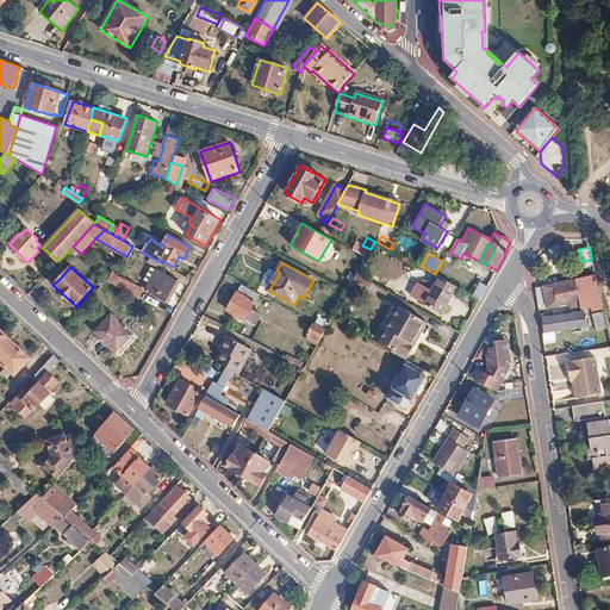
[(272,286),(280,273),(277,271),(269,267),(262,281),(272,286)]
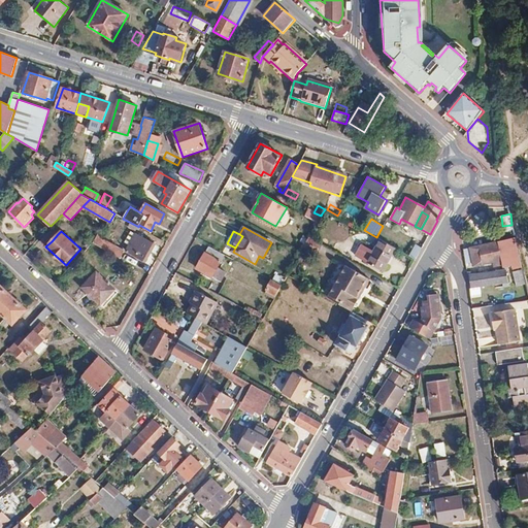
[(48,238),(52,241),(58,234),(55,232),(48,238)]
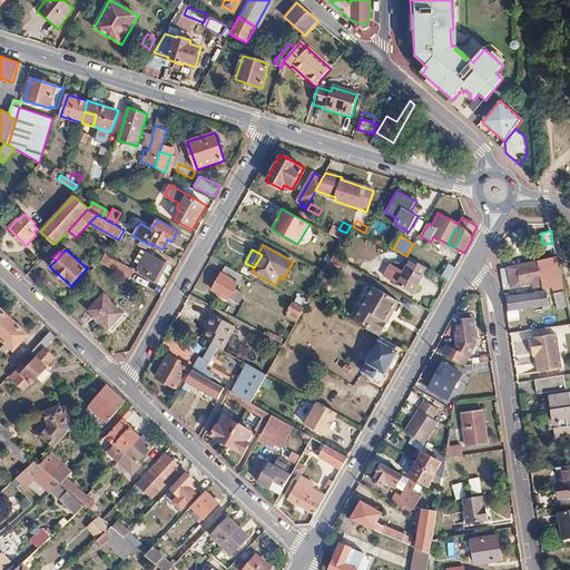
[(107,251),(101,263),(107,265),(129,278),(134,271),(111,257),(114,253),(107,251)]
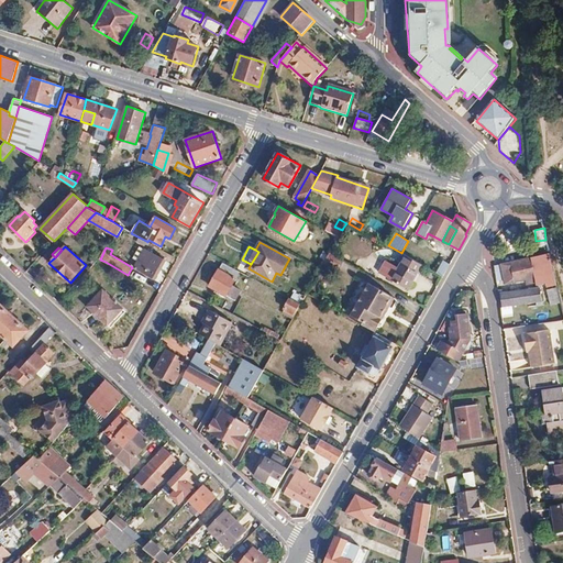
[(153,278),(164,260),(146,249),(134,268),(153,278)]
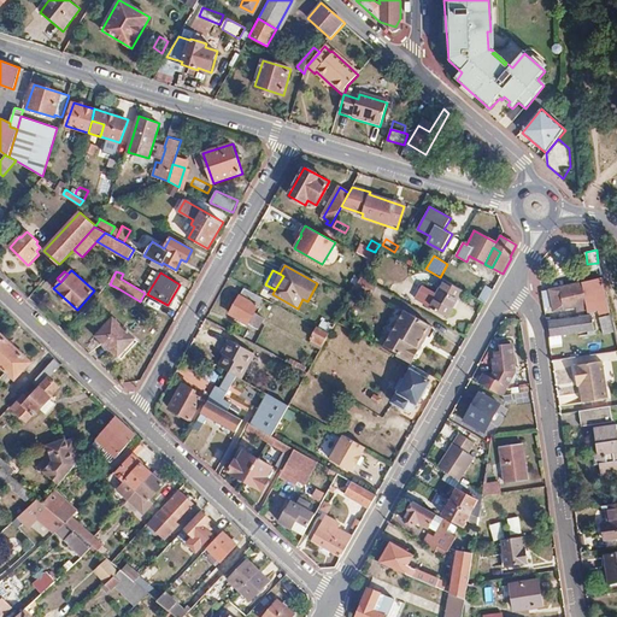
[(369,295),(375,286),(360,277),(354,287),(369,295)]
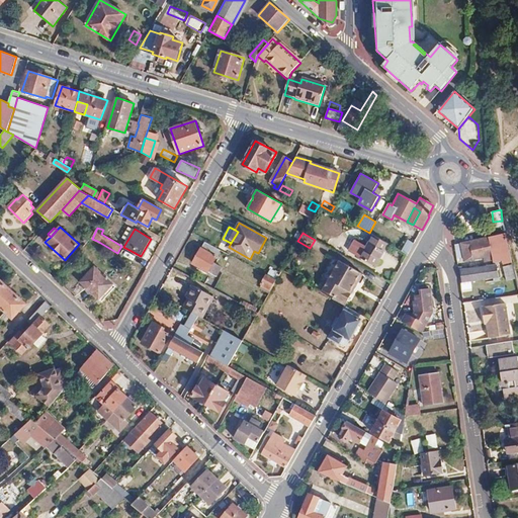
[(375,265),(389,243),(386,242),(376,237),(373,235),(360,257),(375,265)]
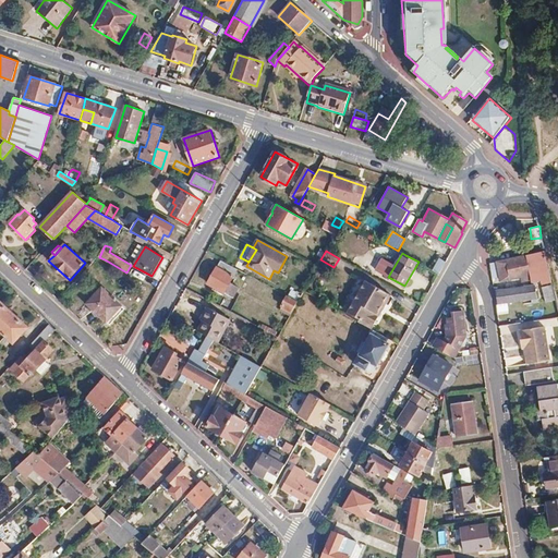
[(541,280),(542,286),(545,284),(536,253),(496,262),(500,281),(521,277),(522,282),(531,280),(532,282),(541,280)]
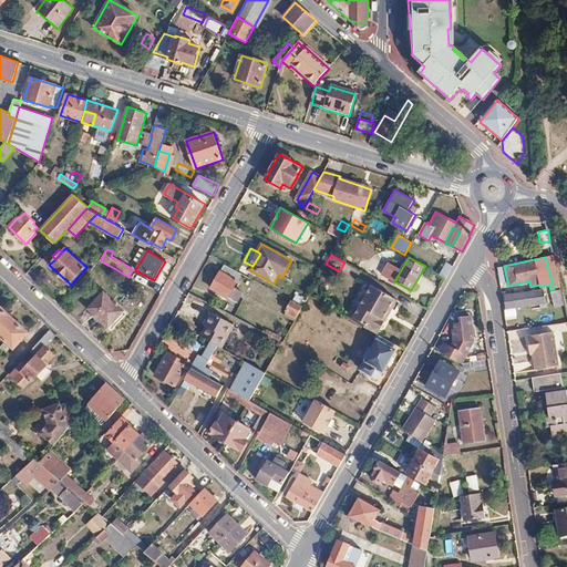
[(446,278),(453,266),(446,263),(440,275),(446,278)]
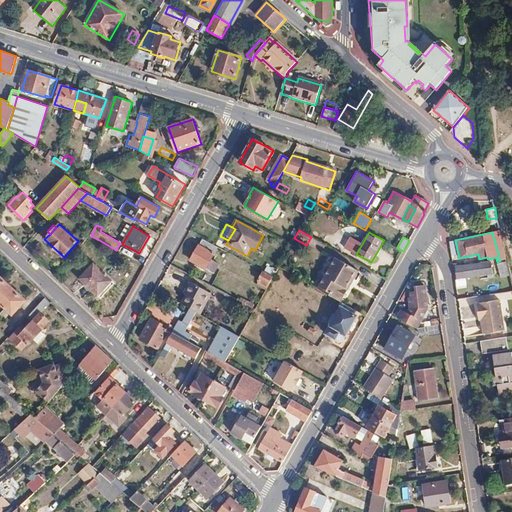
[(218,247),(203,239),(191,261),(214,273),(219,264),(212,260),(218,247)]
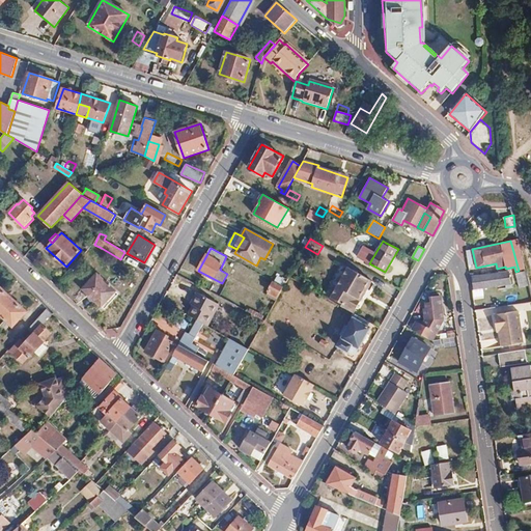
[(355,310),(362,297),(359,295),(362,288),(365,290),(371,281),(347,268),(331,297),(333,299),(352,309),(355,310)]
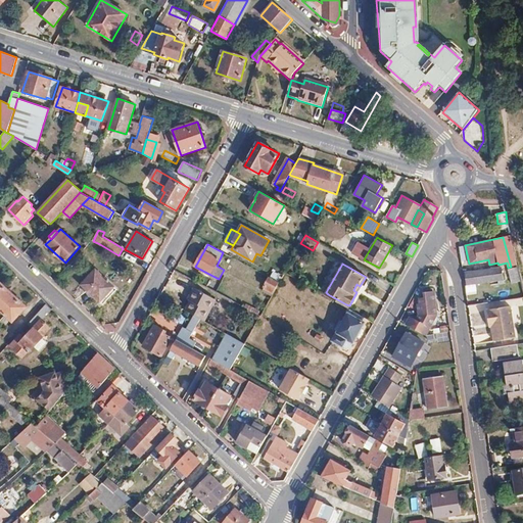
[(502,268),(465,272),(466,284),(504,280),(502,268)]
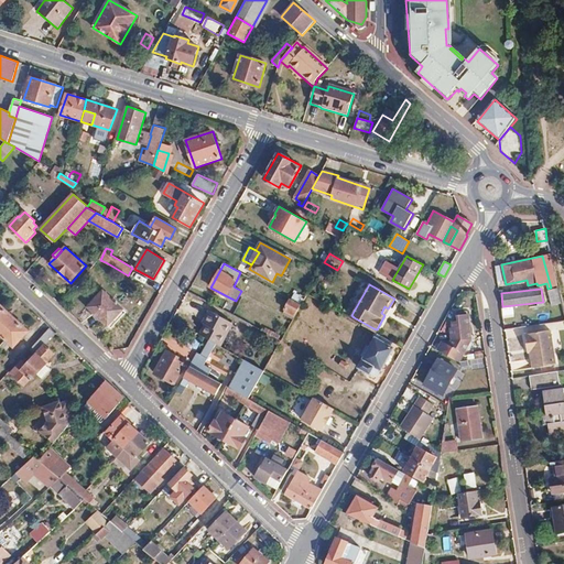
[(89,307),(108,325),(123,310),(104,291),(89,307)]
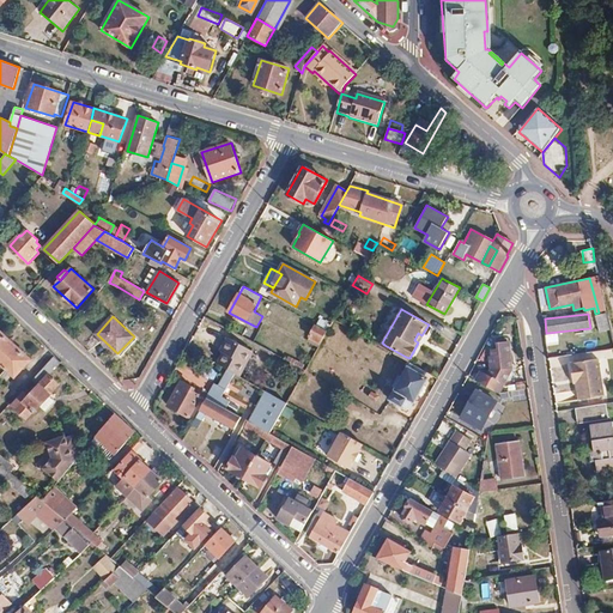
[(310,337),(321,343),(325,334),(327,331),(316,325),(310,337)]
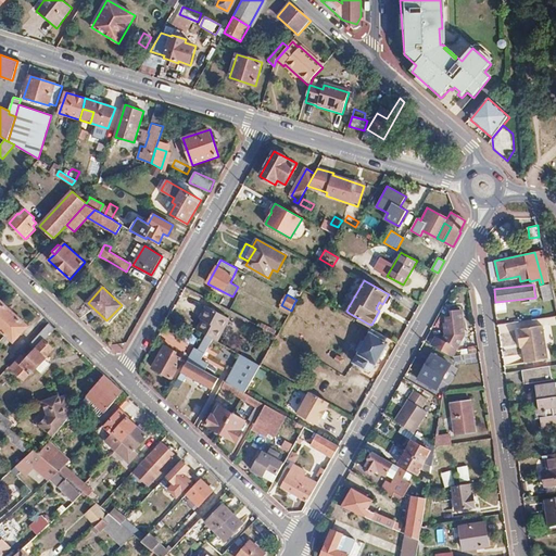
[(29,327),(5,305),(0,310),(0,330),(13,343),(29,327)]
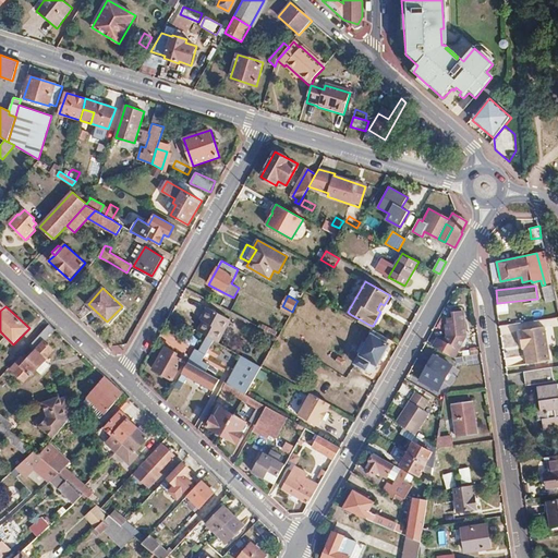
[(197,330),(218,342),(230,319),(207,306),(202,316),(204,318),(197,330)]
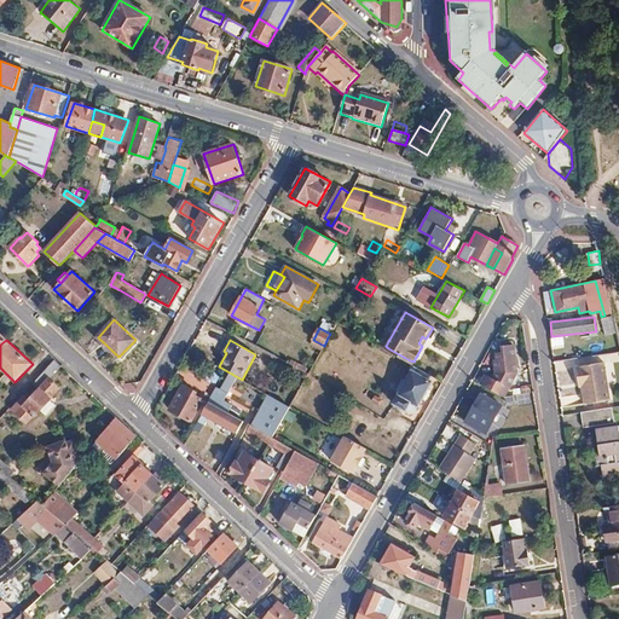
[(498,358),(496,359),(498,375),(496,380),(489,376),(484,385),(503,397),(518,372),(513,345),(503,346),(503,352),(497,353),(498,358)]
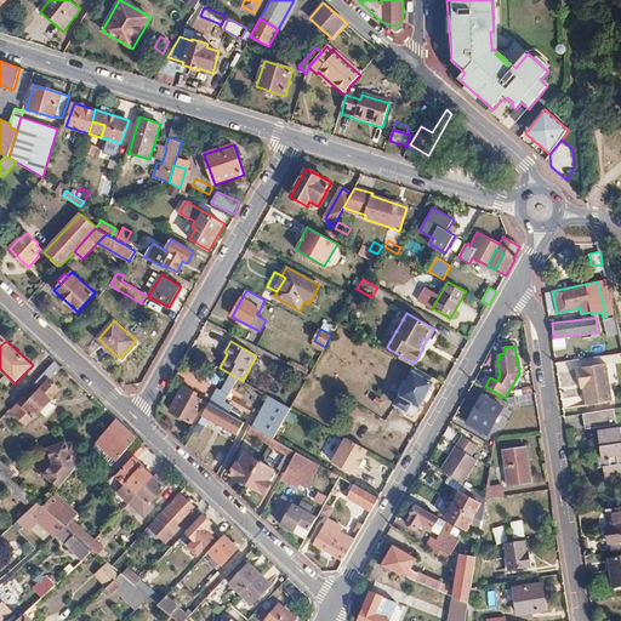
[(388,352),(410,364),(411,362),(389,349),(388,352)]
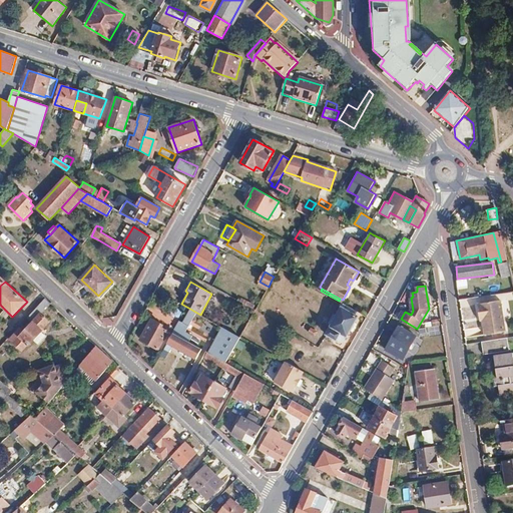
[(29,347),(34,341),(42,333),(43,331),(42,330),(50,322),(42,315),(51,305),(45,299),(27,317),(33,322),(24,332),(20,328),(9,340),(22,352),(28,345),(29,347)]
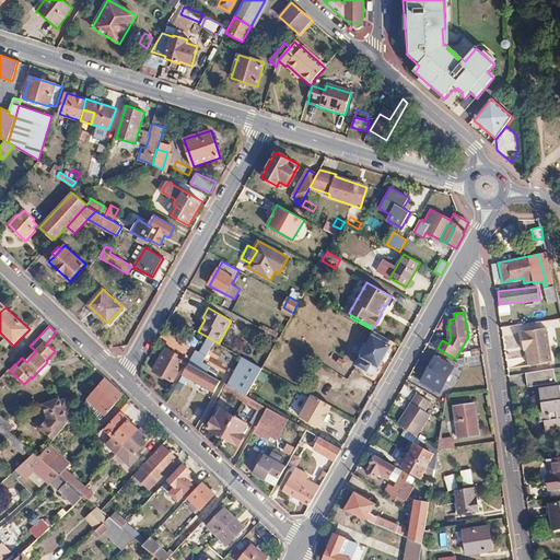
[(523,345),(525,343),(526,350),(528,365),(551,362),(546,328),(521,333),(523,345)]
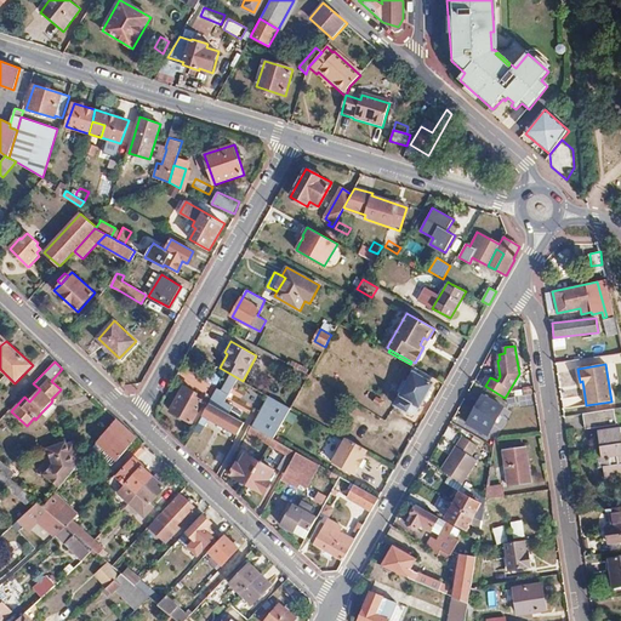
[(431,381),(433,377),(416,368),(396,405),(408,412),(412,404),(420,408),(434,383),(431,381)]
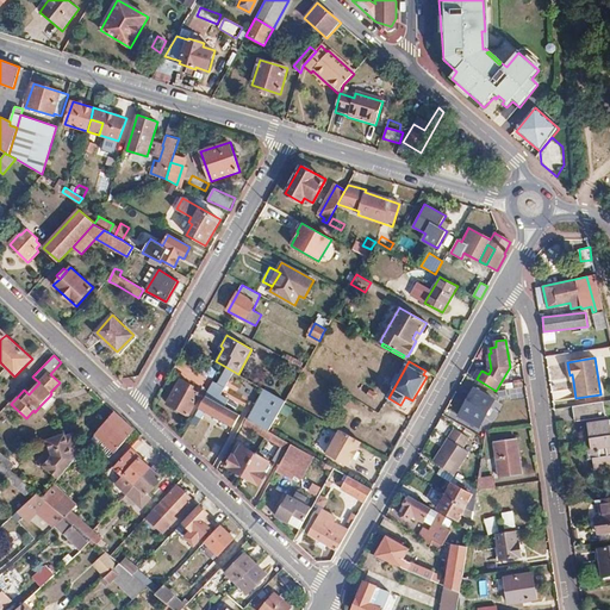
[(200,409),(206,398),(201,396),(201,394),(193,390),(194,386),(181,379),(167,404),(188,416),(194,406),(200,409)]
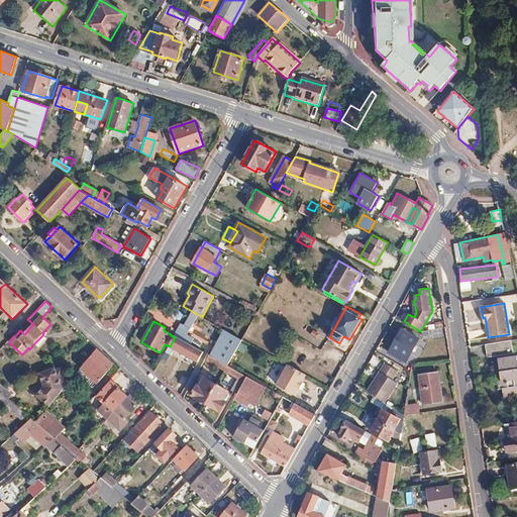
[(388,353),(395,357),(397,354),(401,356),(408,360),(419,338),(402,328),(388,353)]
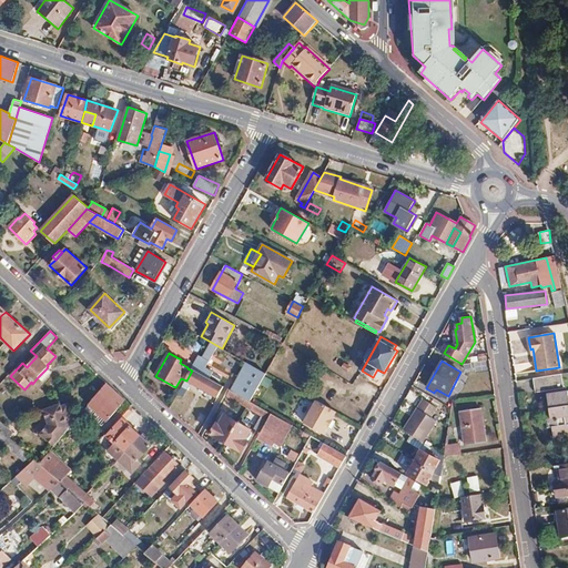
[(232,392),(235,384),(198,363),(194,371),(226,388),(229,389),(231,391),(232,392)]
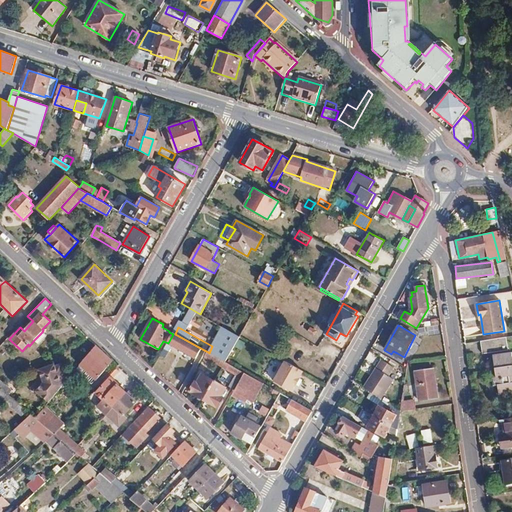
[(240,336),(223,327),(212,346),(209,353),(225,362),(240,336)]
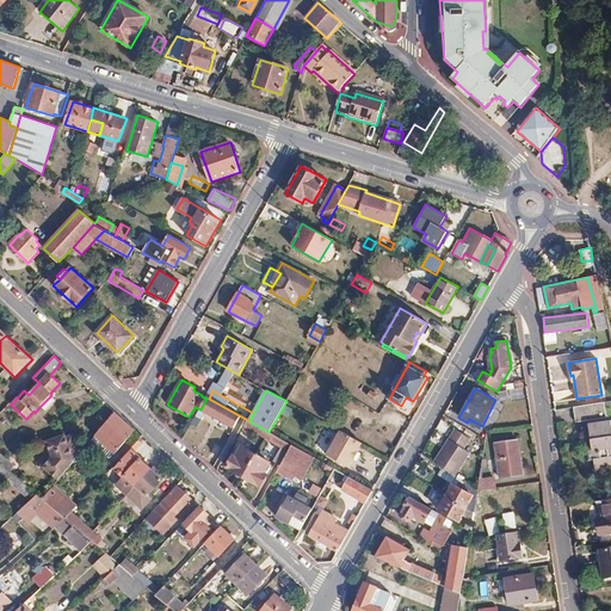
[(378,395),(371,390),(368,395),(375,400),(378,395)]
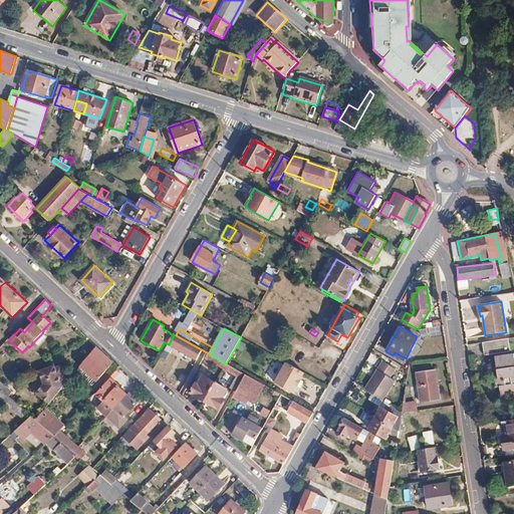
[(45,335),(42,333),(34,341),(37,344),(45,335)]
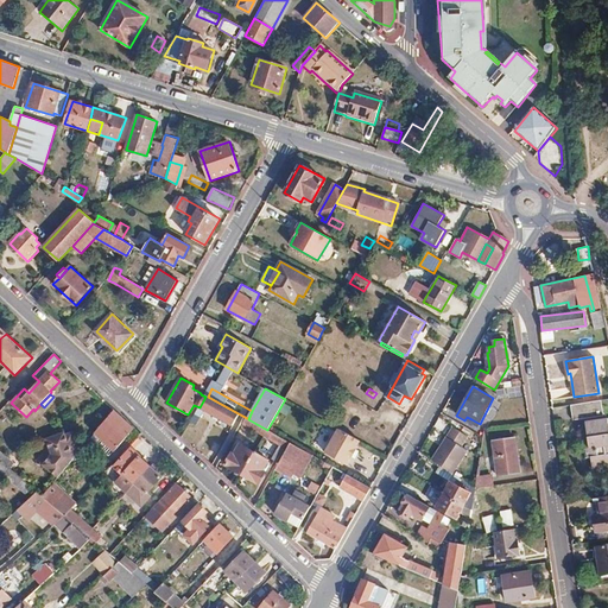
[(206,397),(200,407),(235,428),(242,416),(208,397),(206,396),(206,397)]
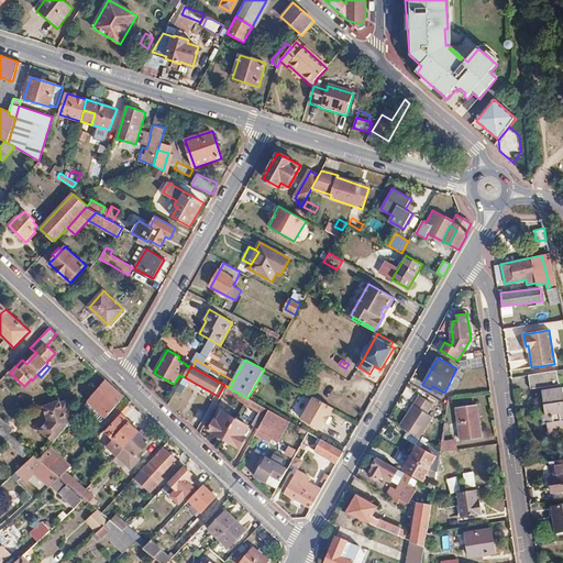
[(559,385),(556,371),(529,375),(530,389),(559,385)]
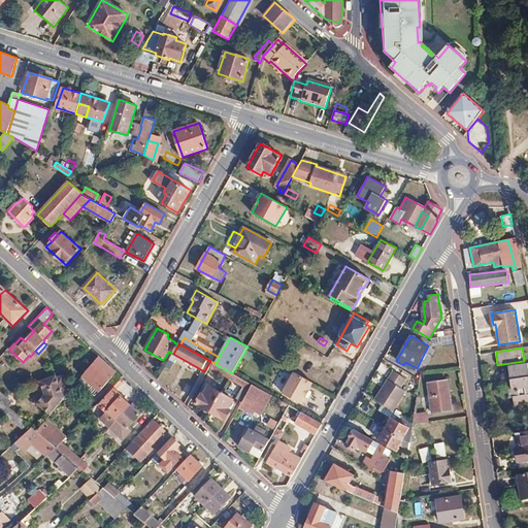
[(104,387),(117,372),(99,357),(83,376),(91,384),(95,380),(104,387)]
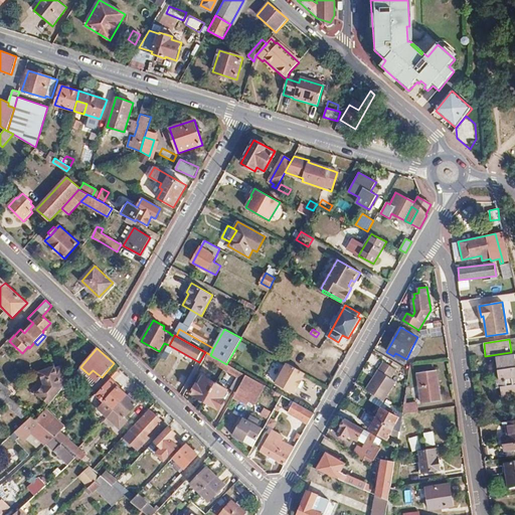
[(207,353),(204,358),(223,369),(226,364),(210,355),(209,354),(207,353)]
